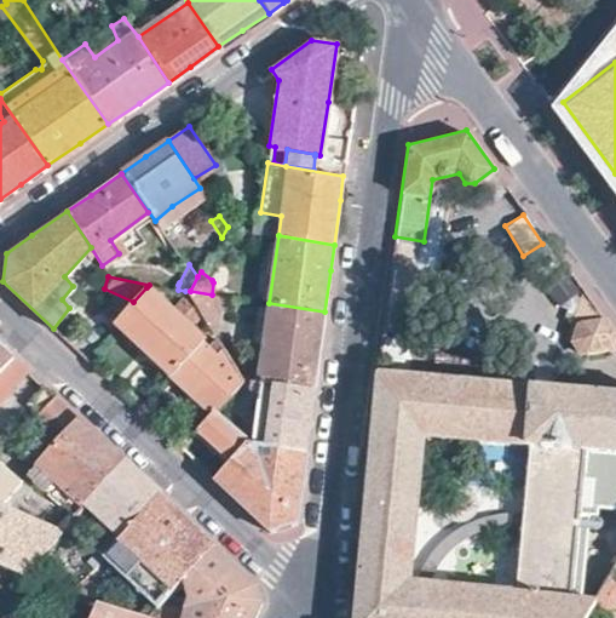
[(133,302),(113,324),(168,376),(196,343),(202,339),(186,325),(178,316),(188,307),(179,298),(171,309),(147,287),(133,302)]
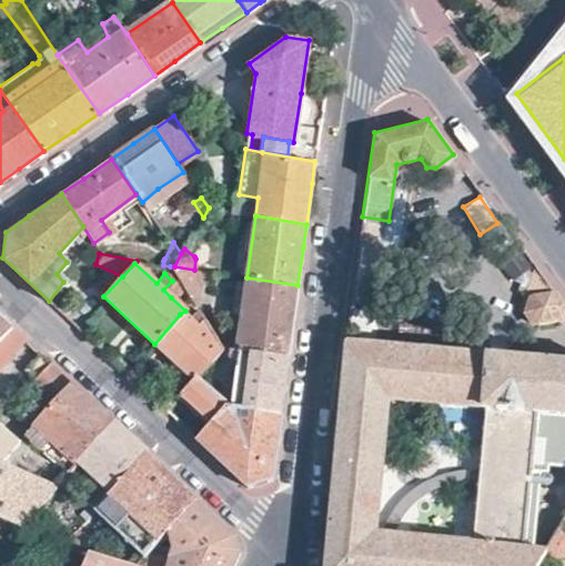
[(179,274),(174,266),(170,266),(164,273),(172,281),(163,290),(171,297),(184,284),(179,274)]
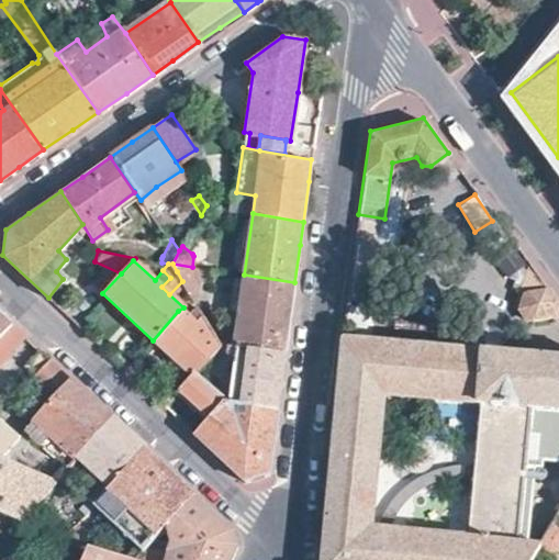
[(193,299),(199,268),(192,267),(172,264),(177,271),(182,281),(190,293),(193,299)]
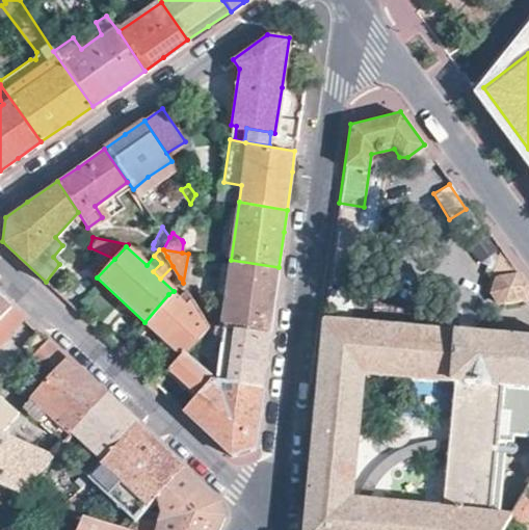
[(231,260),(221,327),(269,333),(274,295),(279,267),(231,260)]
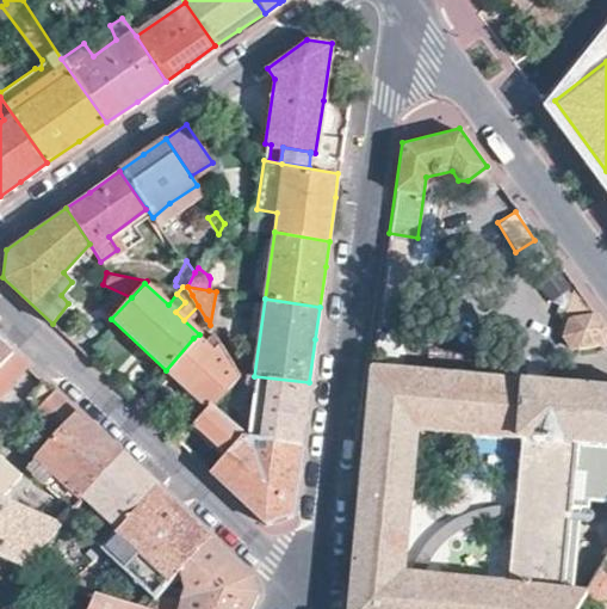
[(598,318),(590,308),(574,311),(571,321),(598,318)]
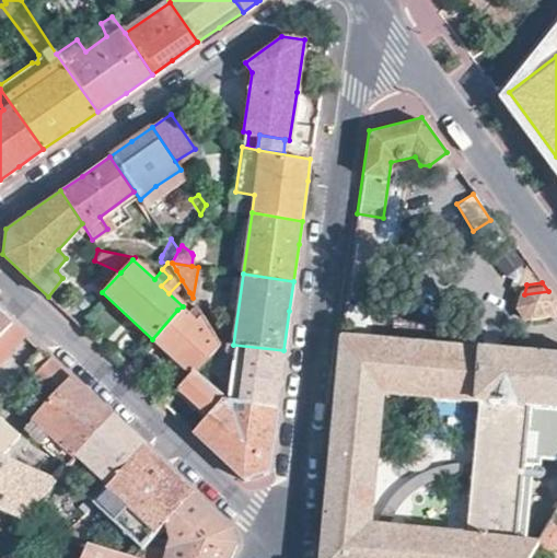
[(556,315),(556,302),(548,291),(524,294),(519,311),(525,321),(556,315)]
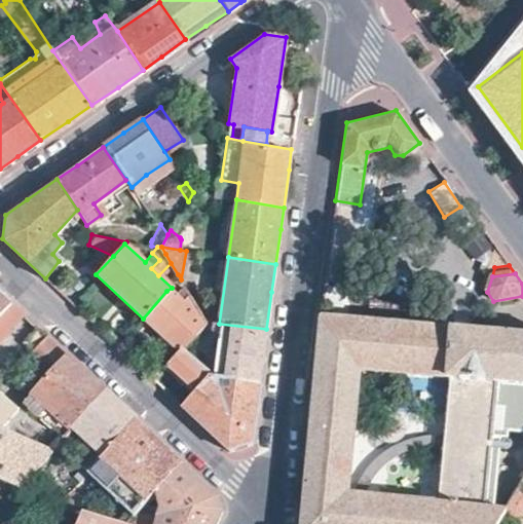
[(173,288),(183,282),(181,279),(178,274),(165,283),(173,288)]
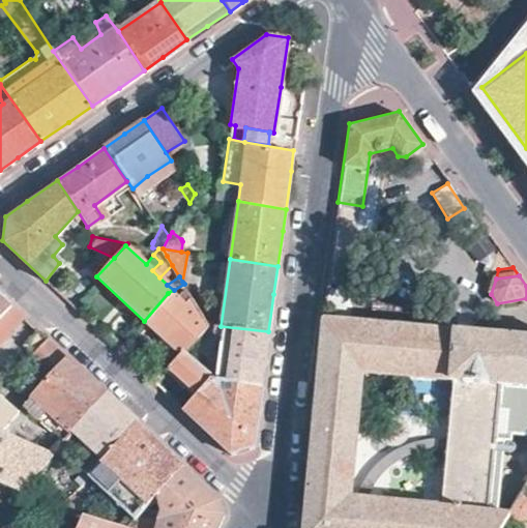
[(168,293),(144,321),(179,354),(207,325),(187,291),(176,297),(172,291),(168,293)]
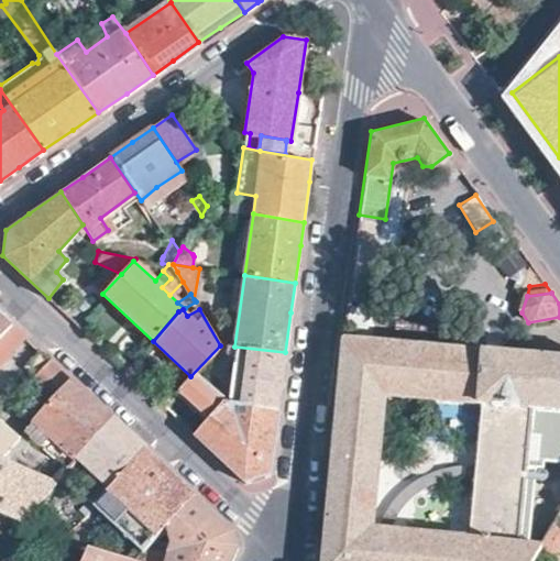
[(0,334),(12,322),(0,310),(0,334)]
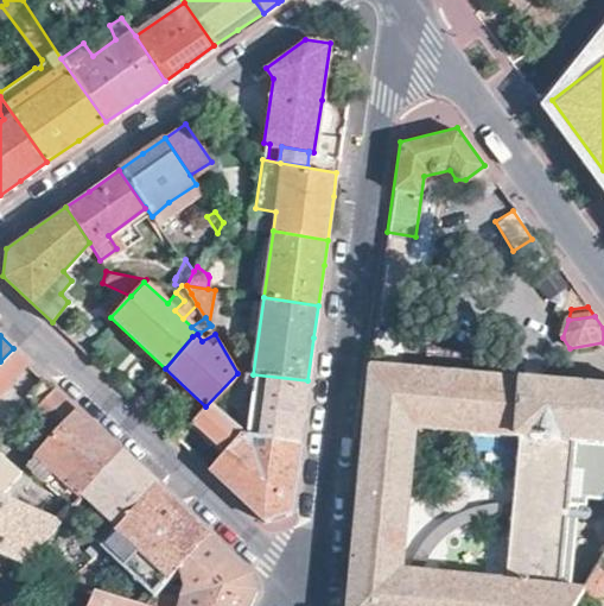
[(0,385),(25,360),(20,355),(13,348),(0,361),(0,385)]
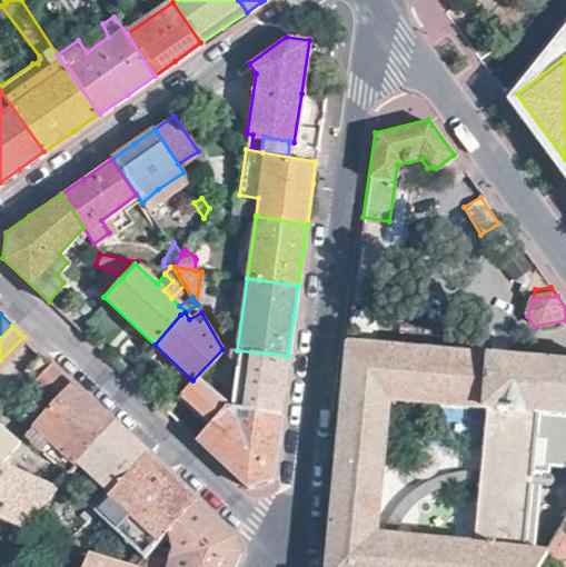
[(565,365),(345,342),(324,566),(535,566),(545,550),(522,548),(530,466),(565,469),(565,365)]
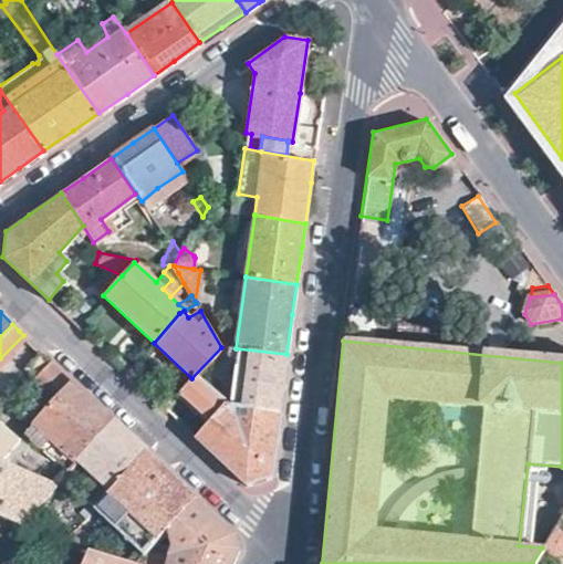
[(236,348),(226,347),(225,355),(235,356),(228,405),(279,413),(282,383),(287,354),(236,348)]
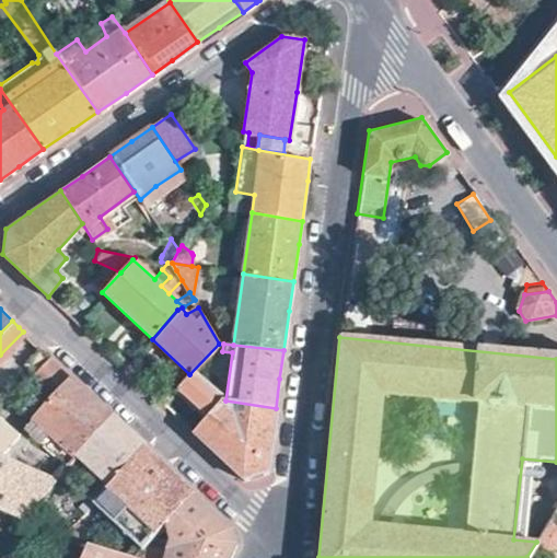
[(0,509),(20,519),(109,414),(84,390),(51,359),(38,346),(23,363),(36,376),(34,380),(47,393),(42,399),(47,404),(24,430),(61,462),(47,478),(0,455),(18,434),(0,418),(0,509)]
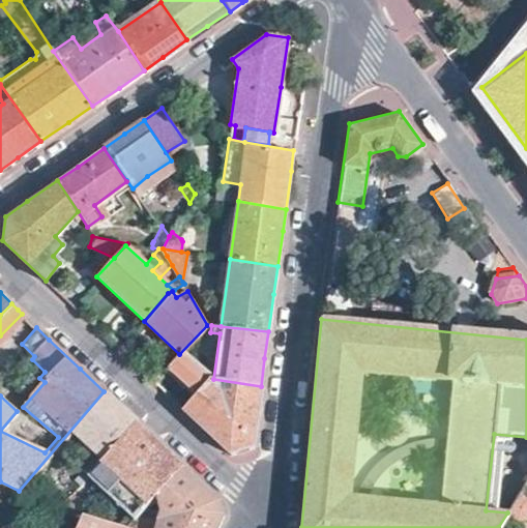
[(194,393),(181,409),(202,428),(229,452),(253,445),(257,412),(261,386),(213,379),(182,352),(166,370),(194,393)]
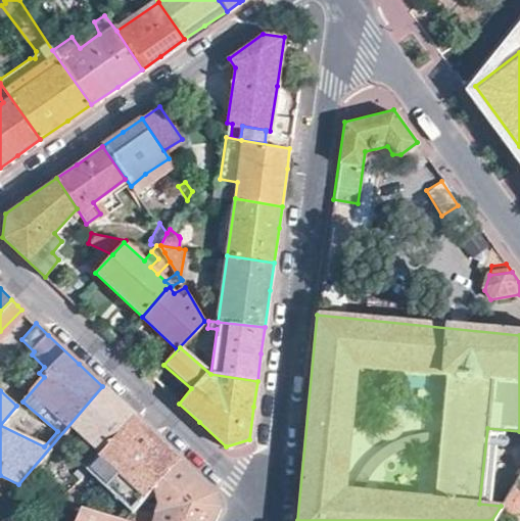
[(113,397),(102,386),(71,424),(93,445),(89,450),(92,454),(88,459),(91,463),(133,416),(113,397)]
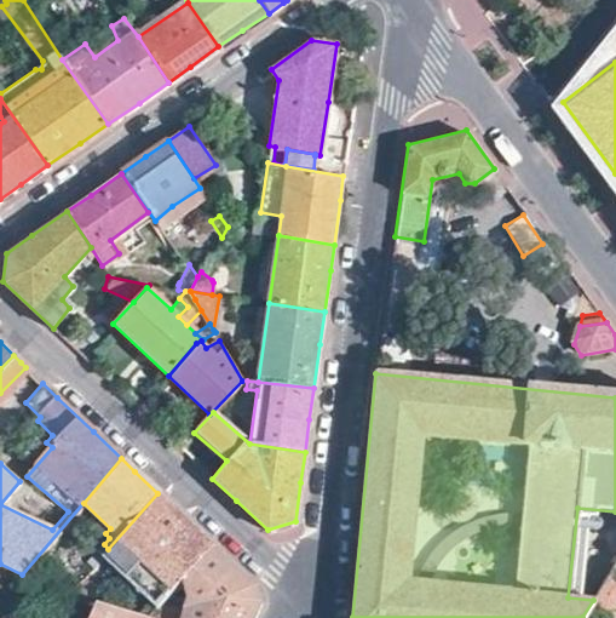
[(136,617),(143,617),(144,617),(182,576),(211,543),(179,514),(157,493),(101,559),(149,601),(136,617)]
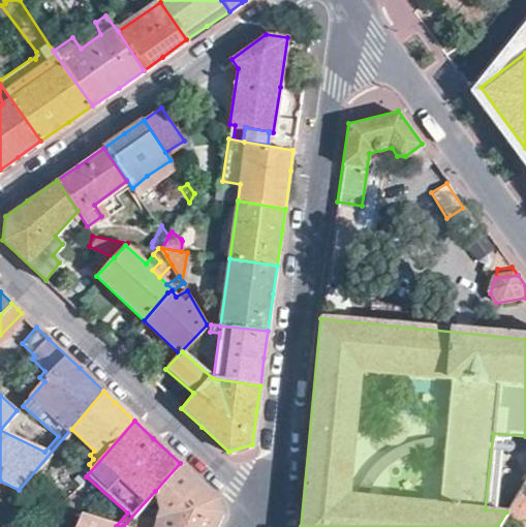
[(198,482),(180,463),(155,491),(169,497),(166,513),(158,526),(215,526),(222,512),(218,500),(198,482)]
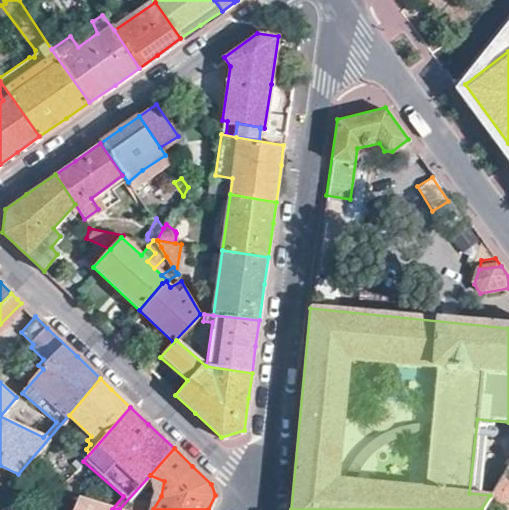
[(72,471),(55,490),(79,499),(82,500),(89,487),(72,471)]
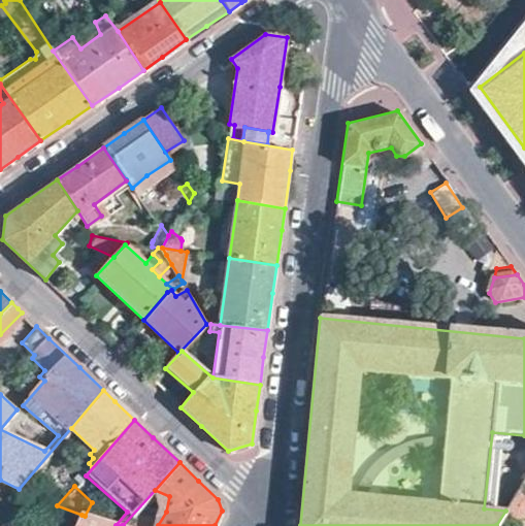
[(505,511),(516,517),(524,516),(524,514),(524,497),(516,492),(505,511)]
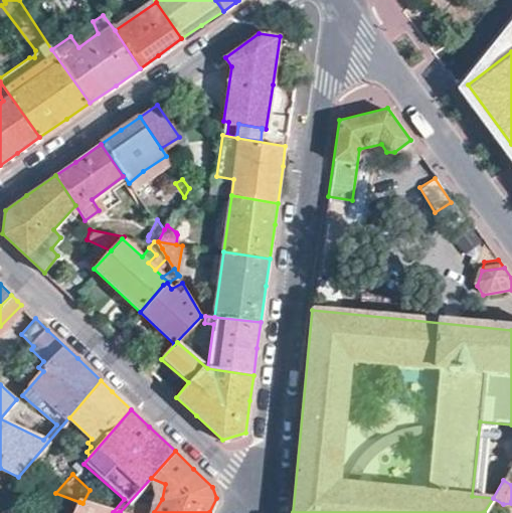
[(82,503),(79,502),(74,512),(119,512),(113,512),(82,503)]
